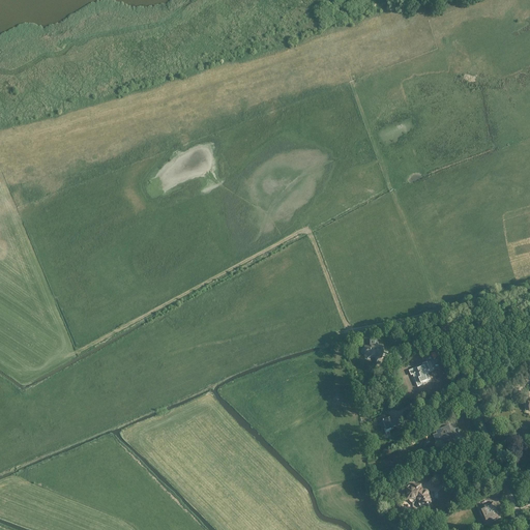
[(361,350),(361,352),(362,353),(363,354),(364,354),(364,355),(370,355),(371,356),(375,356),(376,355),(376,358),(379,357),(379,355),(382,355),(382,345),(378,345),(378,340),(371,340),(371,347),(364,347),(364,348),(363,348),(362,349),(361,350)]
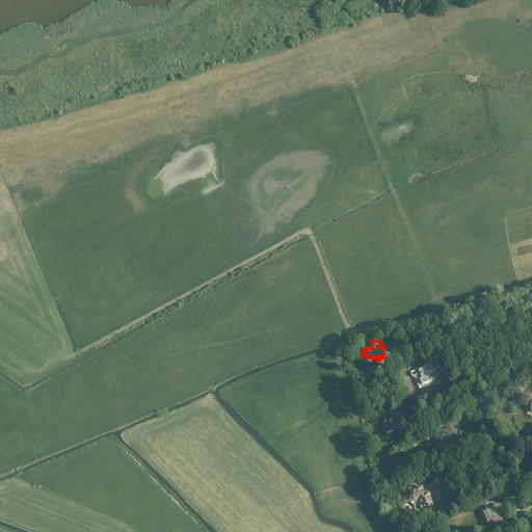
[(427,366),(410,372),(413,376),(415,376),(420,389),(424,387),(423,386),(431,382),(427,373),(430,372),(427,366)]
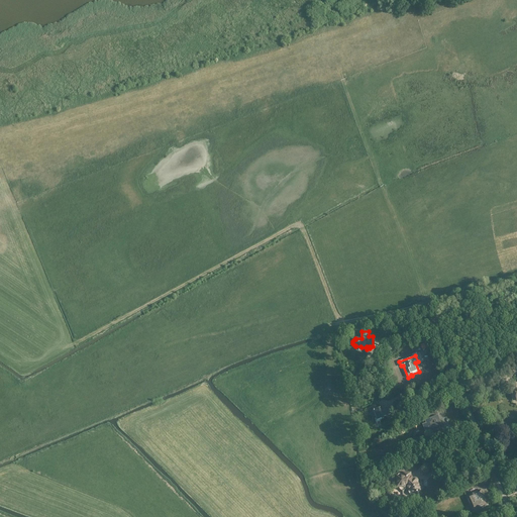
[(375,406),(369,408),(373,419),(375,419),(376,423),(381,421),(380,420),(384,418),(383,417),(386,416),(391,414),(388,407),(386,406),(385,409),(383,409),(381,410),(380,408),(376,409),(375,406)]
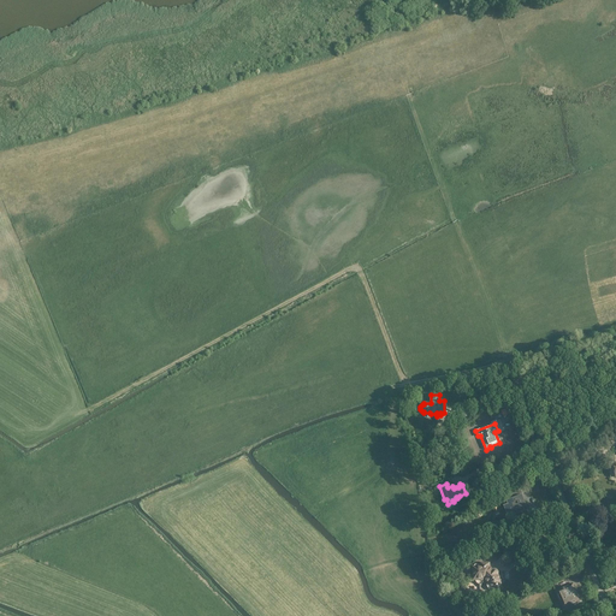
[(520,489),(510,493),(513,499),(507,502),(508,504),(503,507),(508,517),(521,513),(522,517),(525,516),(523,511),(526,511),(522,503),(525,502),(520,489)]
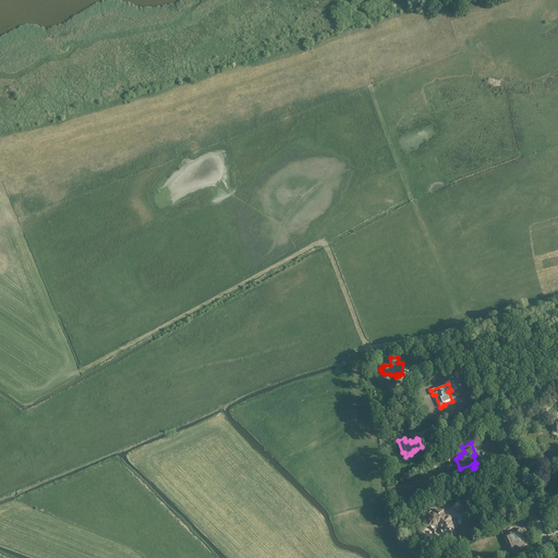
[(449,517),(448,517),(447,518),(446,519),(444,517),(444,514),(443,511),(436,511),(436,514),(433,516),(429,518),(429,523),(433,525),(439,525),(443,529),(443,530),(441,530),(441,531),(441,532),(443,533),(444,534),(445,534),(446,534),(447,534),(447,533),(448,534),(456,526),(451,522),(452,521),(452,520),(452,519),(451,519),(451,518),(450,518),(450,517),(449,517)]
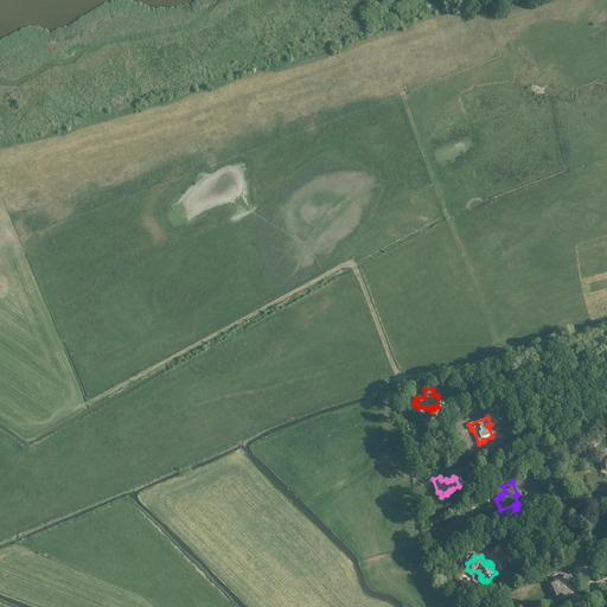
[(567,595),(573,593),(564,575),(558,579),(561,582),(556,585),(556,583),(550,587),(555,599),(562,595),(561,594),(566,593),(567,595)]
